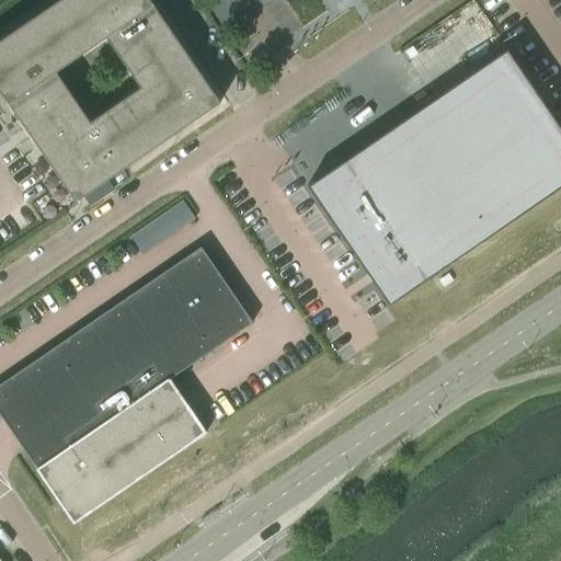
[(220,103),(149,0),(58,0),(0,39),(0,92),(75,203),(220,103)]
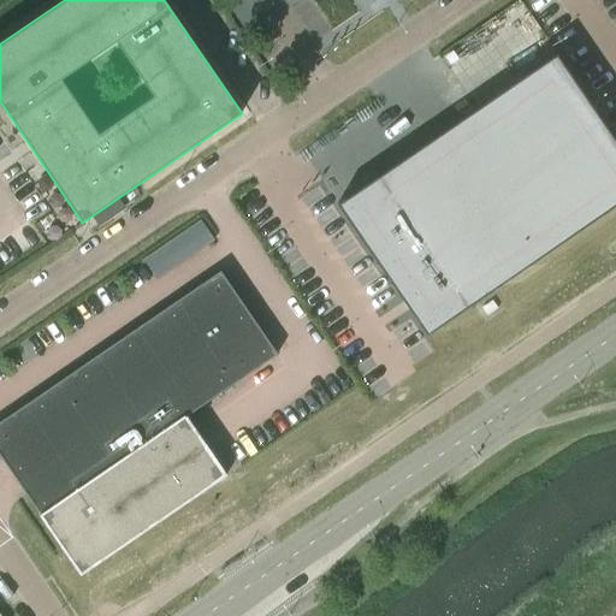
[(337,205),(427,335),(615,205),(615,141),(556,54),(337,205)]
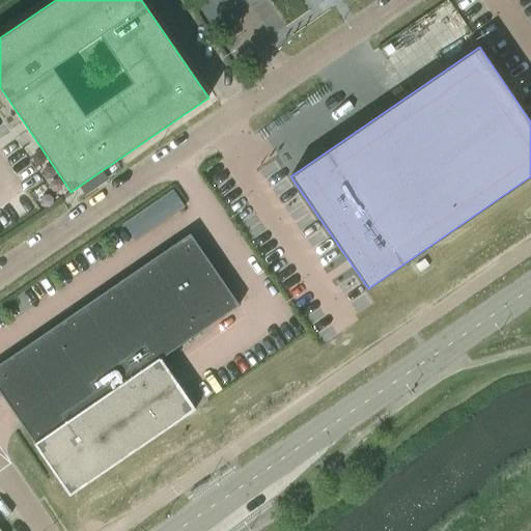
[(148,206),(160,224),(185,207),(173,190),(148,206)]
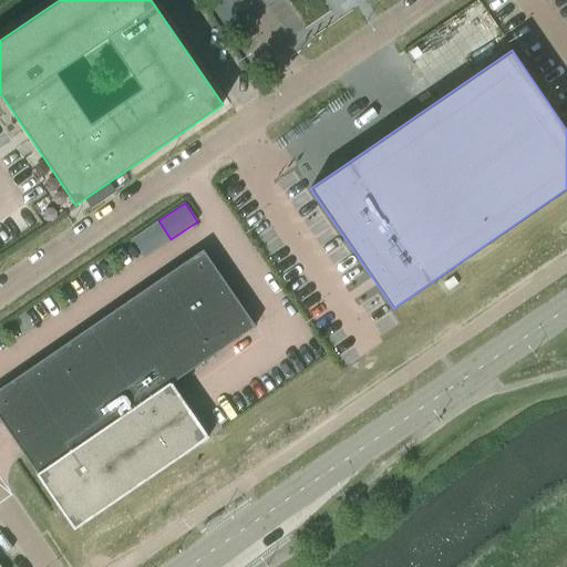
[(0,388),(0,420),(23,454),(74,528),(207,437),(207,436),(171,384),(255,326),(203,249),(0,388)]
